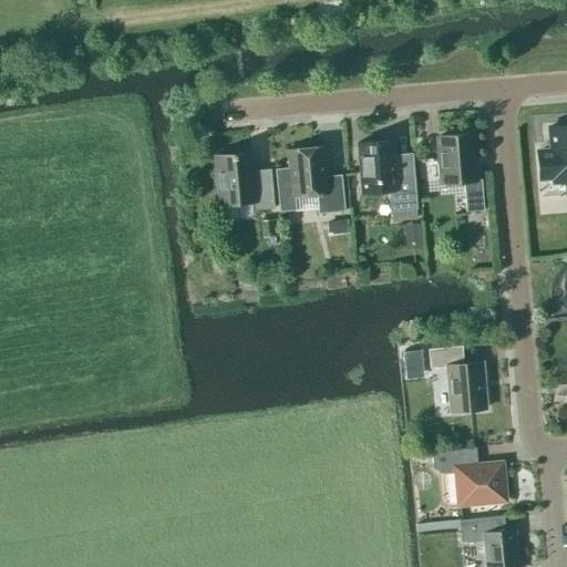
[(566,125),(548,127),(550,151),(537,152),(539,178),(553,177),(553,182),(565,181),(566,195),(566,194),(566,125)]
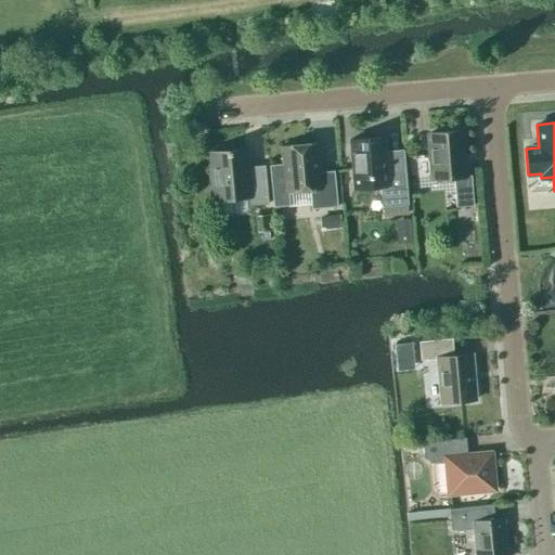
[(460,131),(428,133),(431,179),(453,178),(455,208),(473,206),(470,175),(464,176),(460,131)]
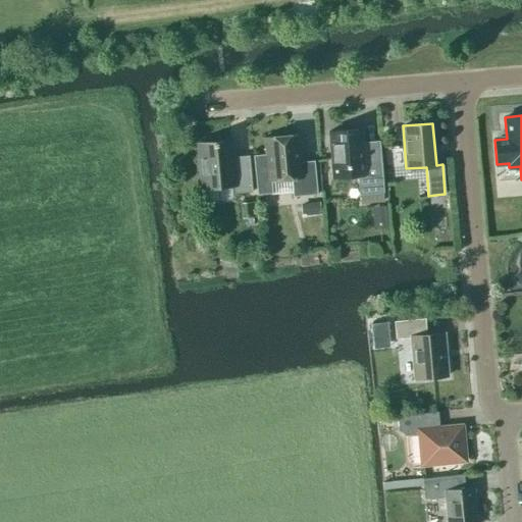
[(359,204),(382,202),(378,151),(362,152),(361,129),(328,132),(331,177),(357,175),(359,204)]
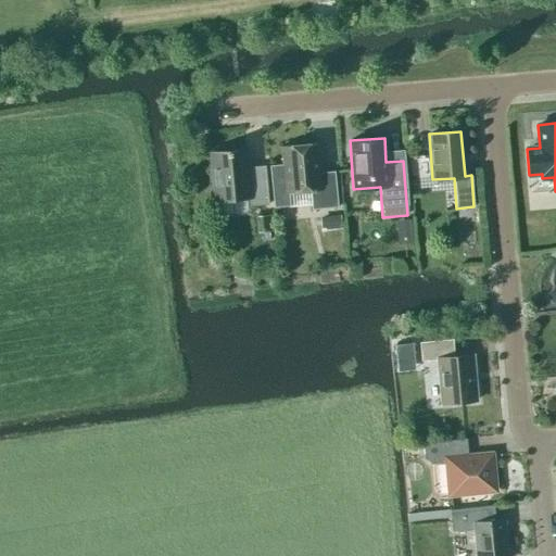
[(308,191),(311,210),(337,207),(333,172),(319,173),(316,143),(306,143),(305,141),(292,142),(291,146),(281,147),(286,193),(308,191)]
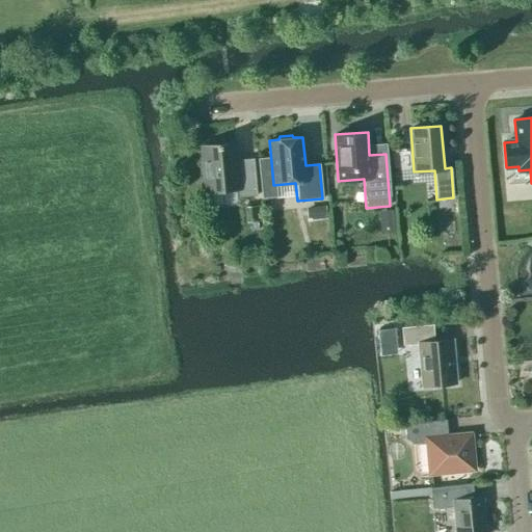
[(253,158),(235,160),(234,143),(202,147),(206,191),(237,189),(238,197),(256,195),(253,158)]
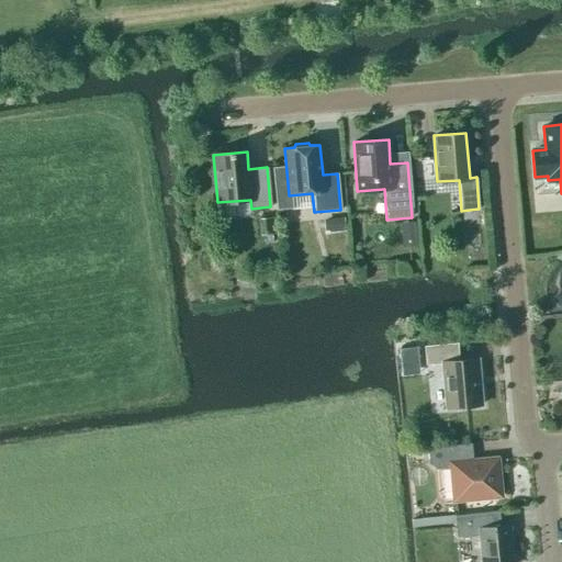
[(343,217),(323,220),(324,233),(345,231),(343,217)]
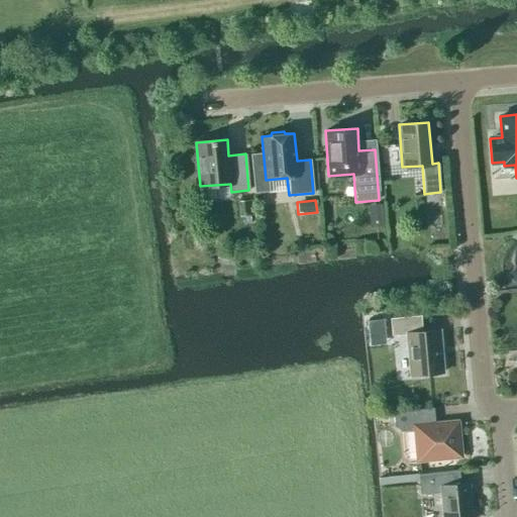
[(371,333),(385,332),(383,316),(369,317),(371,333)]
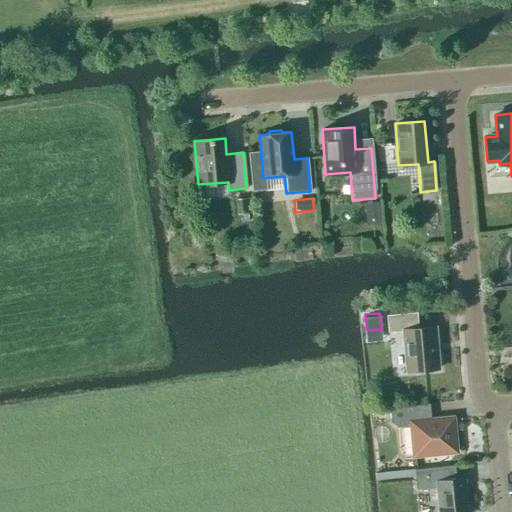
[(406,372),(438,369),(434,327),(417,328),(416,313),(386,315),(387,332),(402,331),(406,372)]
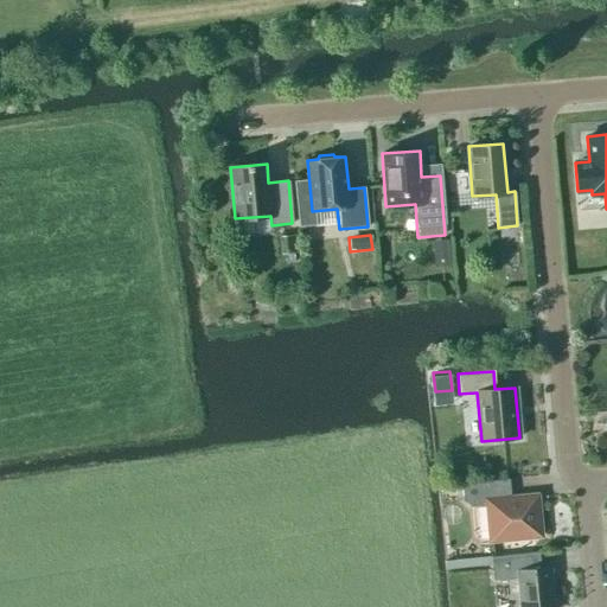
[(471,506),(486,505),(490,541),(540,536),(536,496),(510,498),(508,479),(461,484),(462,500),(471,506)]
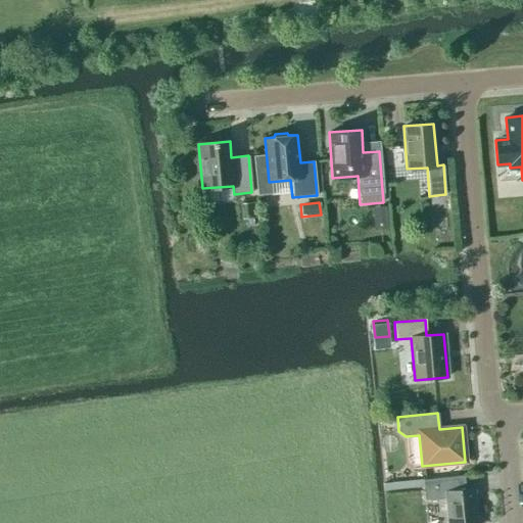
[(447,522),(476,522),(473,489),(465,490),(464,476),(423,480),(425,501),(445,498),(447,522)]
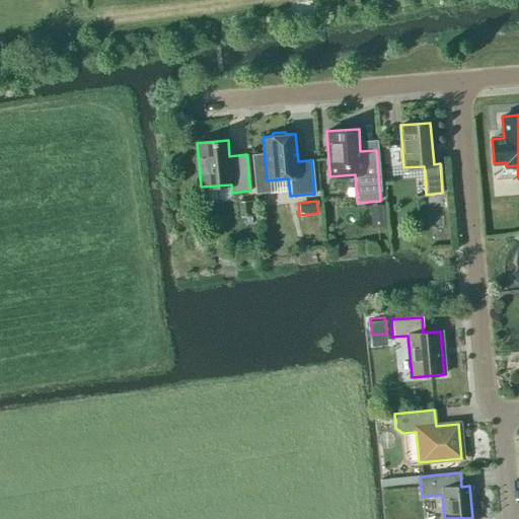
All buildings are outlined.
